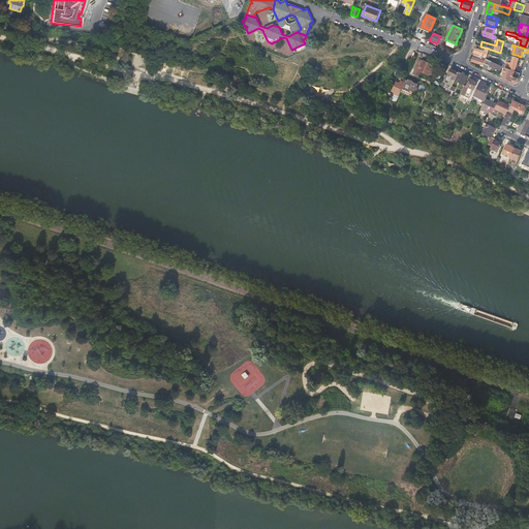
[(483,57),(486,58),(487,57),(489,49),(486,48),(485,51),(475,49),(474,53),(484,56),(483,57)]
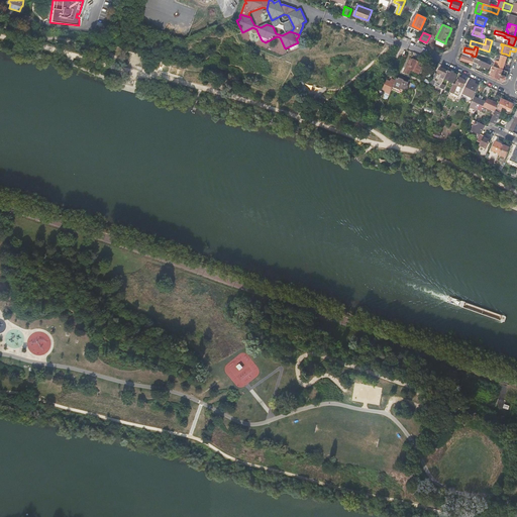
[(473,64),(474,62),(475,60),(475,58),(475,57),(472,56),(463,54),(462,56),(460,60),(473,64)]
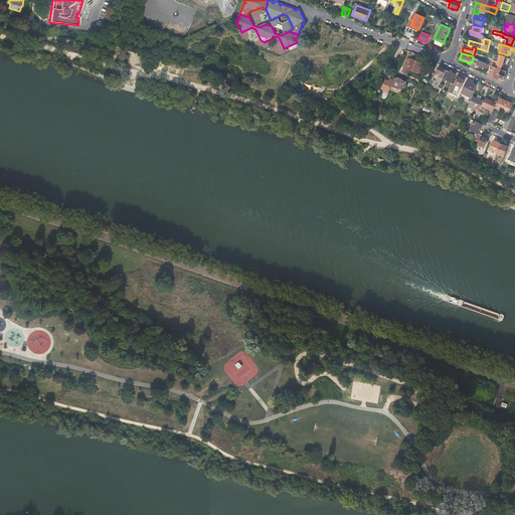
[(501,69),(506,71),(508,67),(502,65),(505,56),(499,55),(498,58),(498,60),(494,59),(493,62),(492,65),(501,69)]
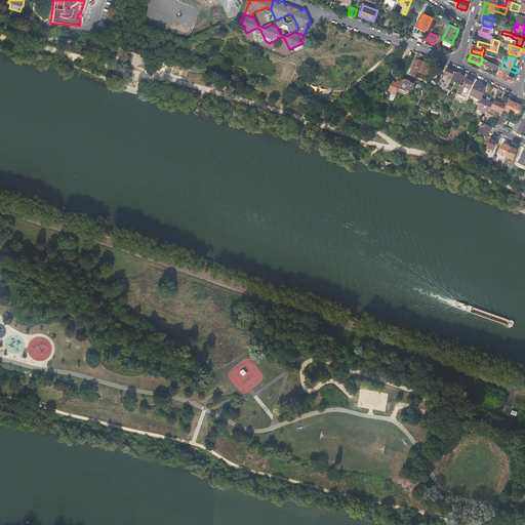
[(484,65),(496,70),(497,68),(498,66),(495,65),(484,59),(482,58),(482,61),(481,63),(484,65)]
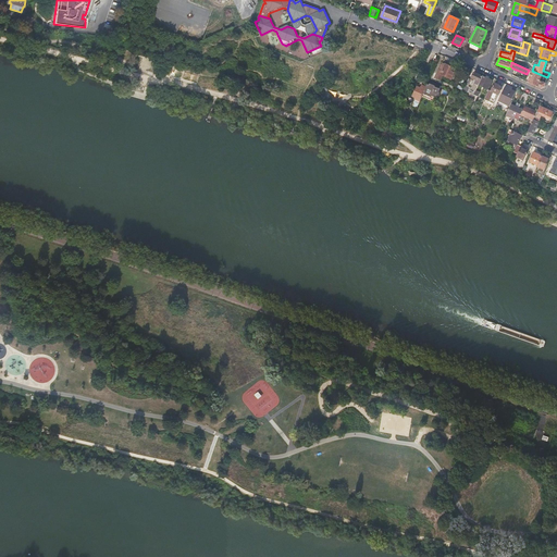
[(446,63),(442,74),(452,78),(456,67),(446,63)]
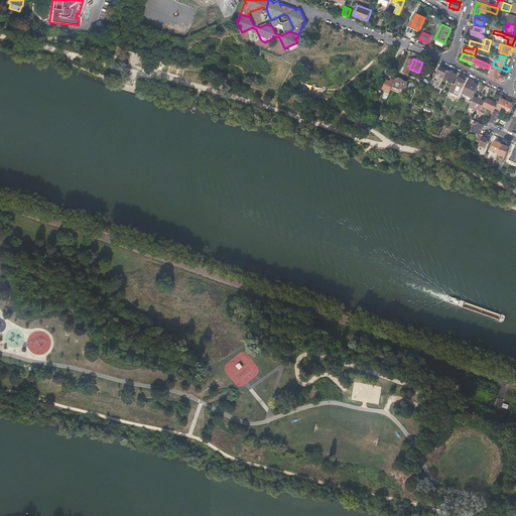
[(493,66),(490,76),(498,81),(501,82),(505,81),(507,72),(502,70),(493,66)]
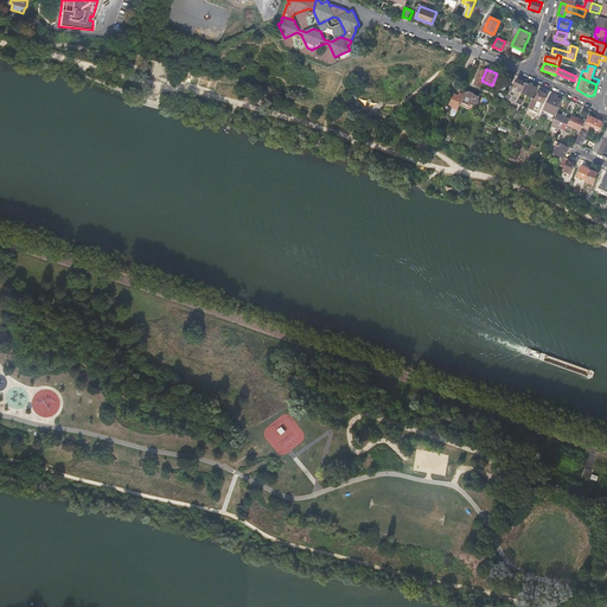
[(513,96),(518,98),(522,91),(526,83),(517,78),(513,85),(518,88),(513,96)]
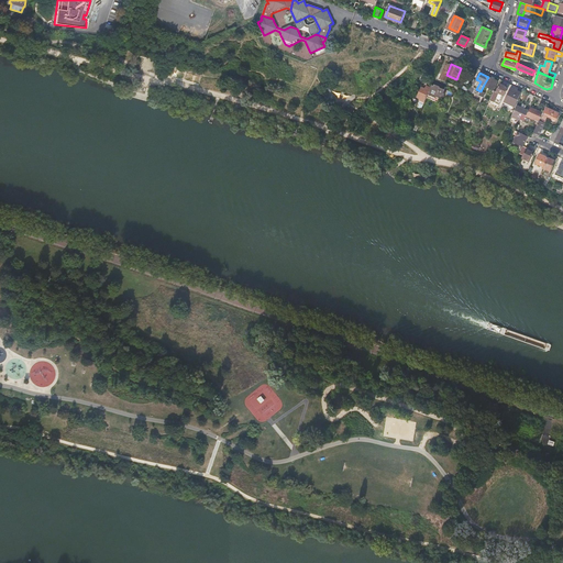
[(492,78),(488,76),(488,77),(484,85),(494,90),(498,81),(494,79),(495,78),(492,76),(492,78)]
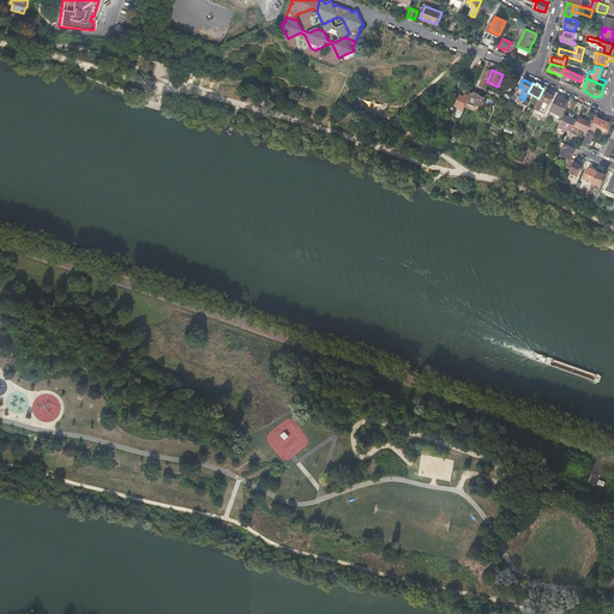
[(479,112),(486,94),(475,89),(474,92),(473,91),(465,106),(479,112)]
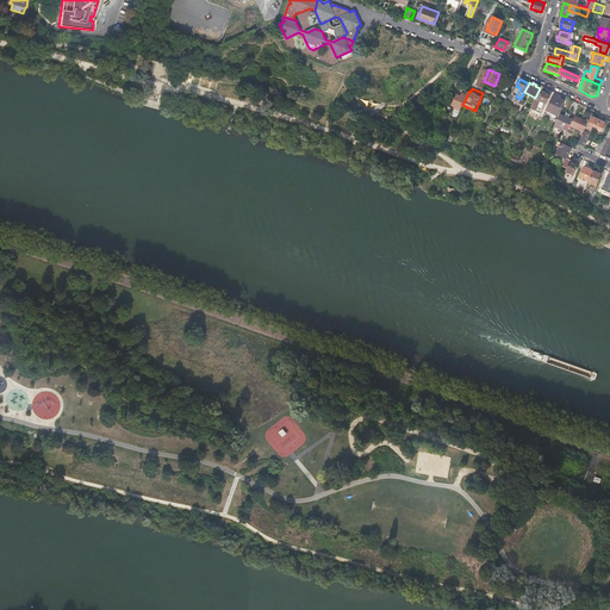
[(531,109),(529,113),(535,116),(537,112),(541,113),(549,95),(547,95),(548,93),(542,91),(540,97),(537,95),(531,109)]
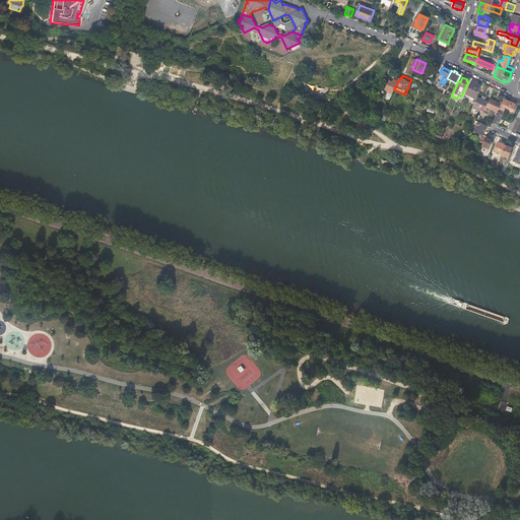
[(390,101),(398,80),(394,78),(393,81),(389,79),(385,88),(388,90),(385,99),(390,101)]
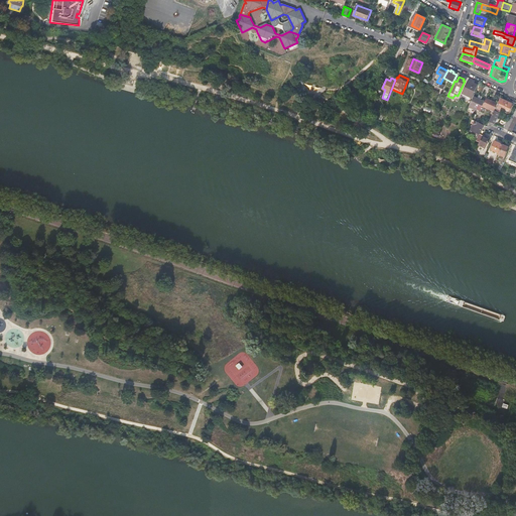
[(468,81),(462,93),(472,98),(478,85),(468,81)]
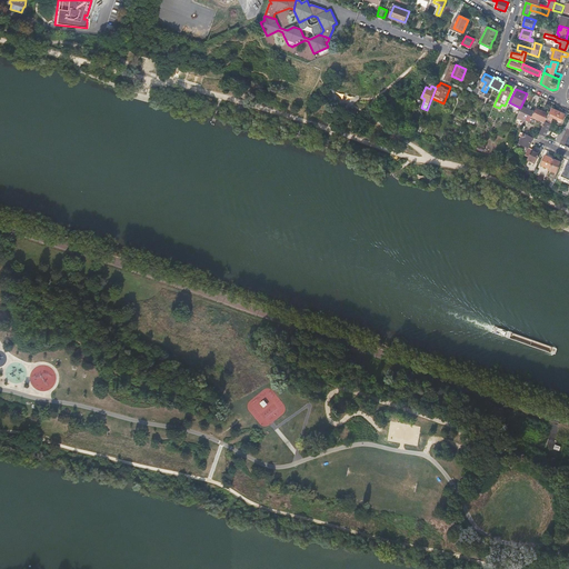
[(520,110),(528,115),(532,117),(535,112),(530,110),(526,108),(522,106),(520,110)]
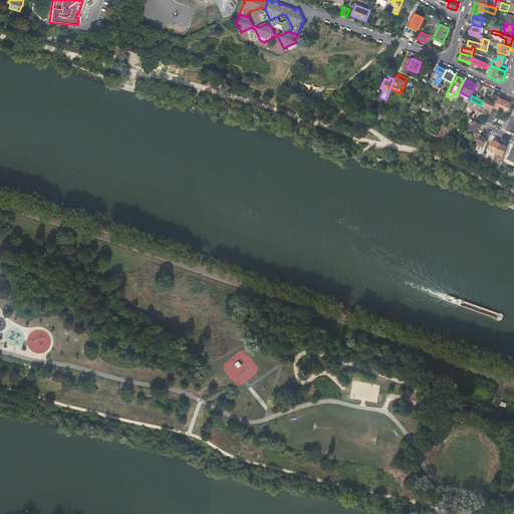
[(494,106),(493,109),(497,111),(498,108),(499,109),(500,106),(508,109),(511,103),(499,97),(496,103),(494,106)]
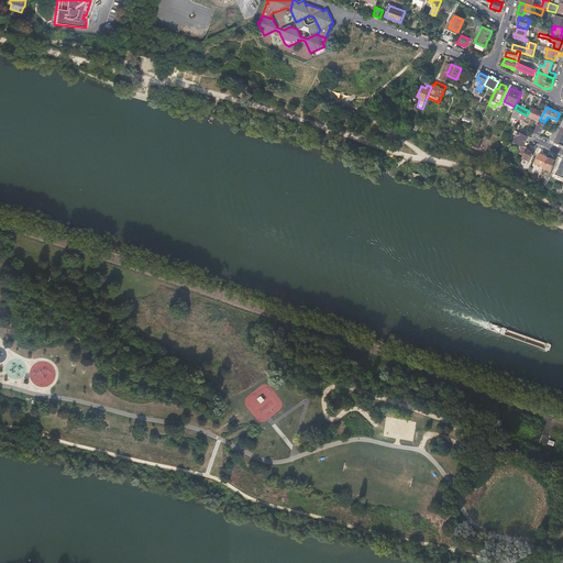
[(539,121),(540,120),(541,117),(543,113),(530,108),(529,111),(527,116),(539,121)]
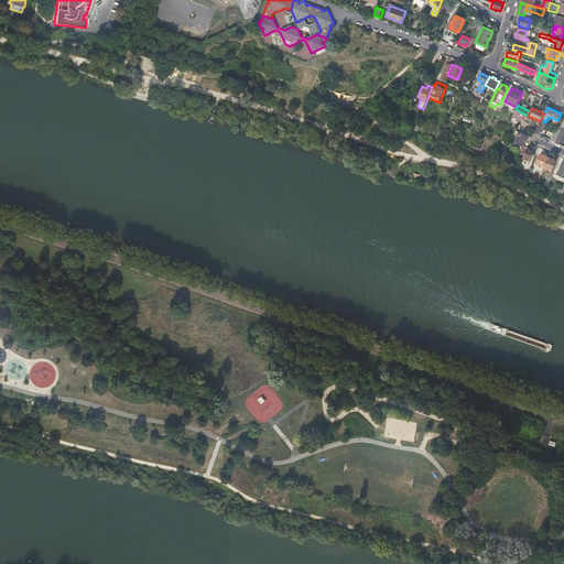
[(513,115),(512,117),(520,120),(523,114),(516,109),(513,115)]
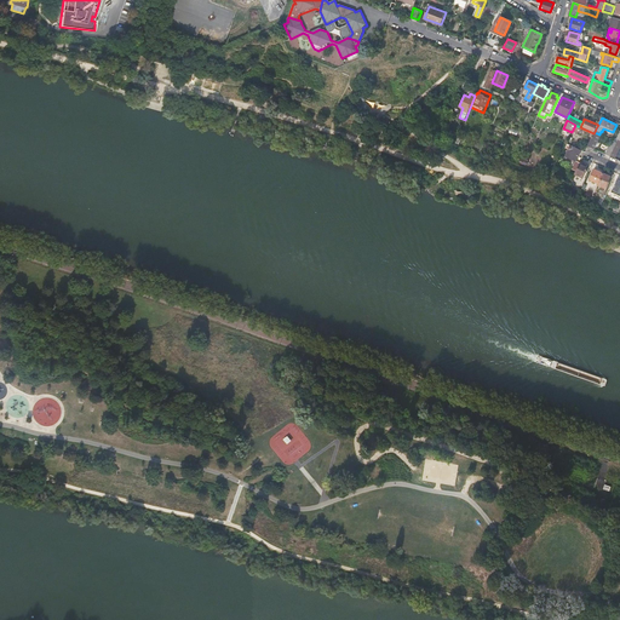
[(600,135),(595,132),(593,133),(587,145),(593,149),(595,145),(598,141),(601,135),(600,135)]
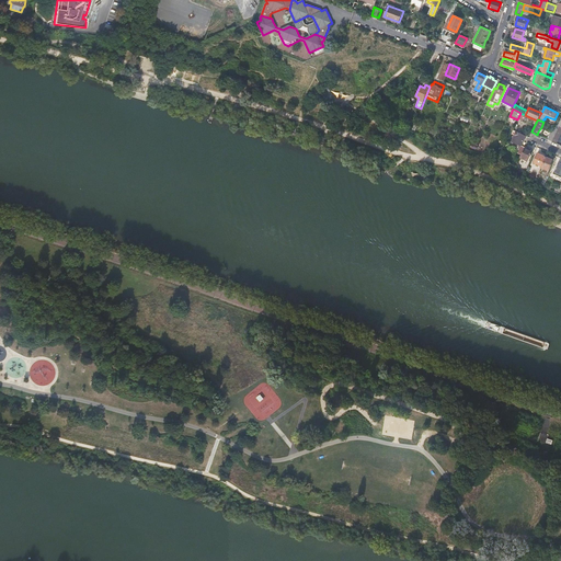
[(552,141),(559,129),(553,127),(548,139),(552,141)]
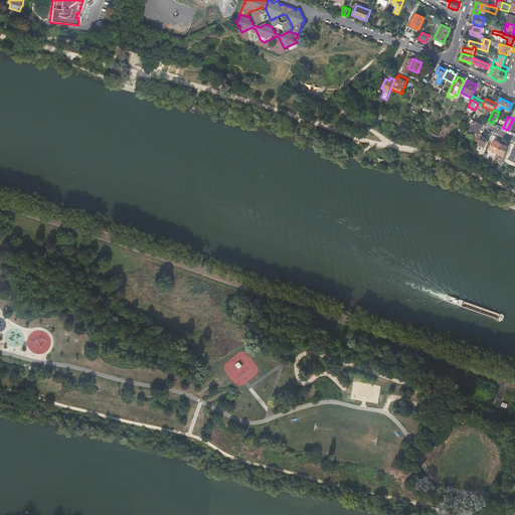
[(473,124),(470,130),(478,133),(483,124),(478,123),(474,121),(471,119),(470,122),(473,124)]
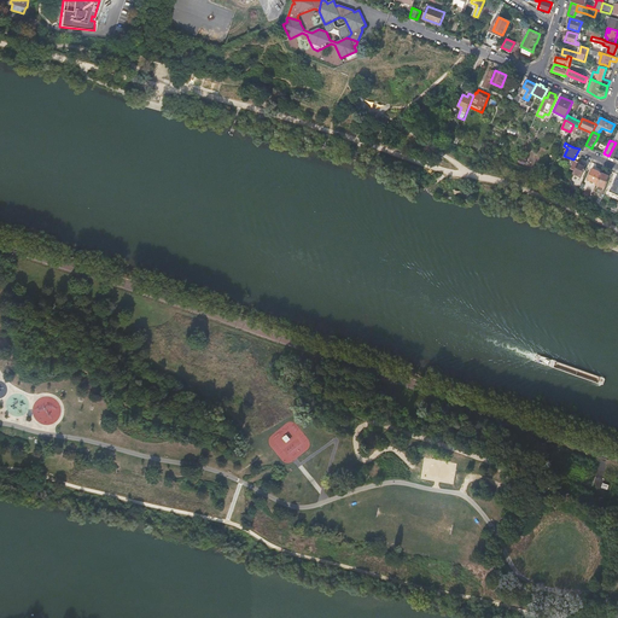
[(575,170),(573,173),(582,176),(587,165),(578,162),(575,170)]
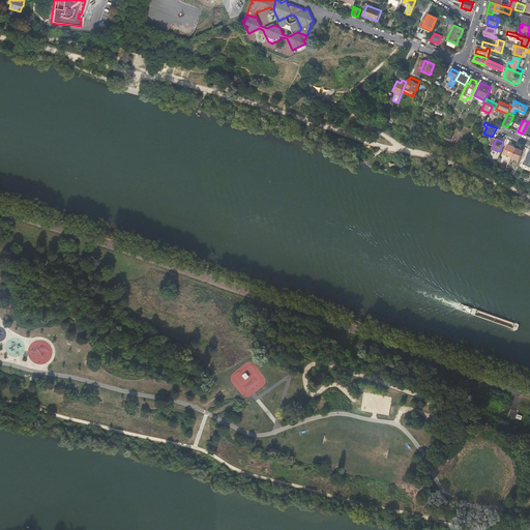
[(510,157),(511,157),(516,148),(516,147),(508,144),(504,153),(511,156),(510,157)]
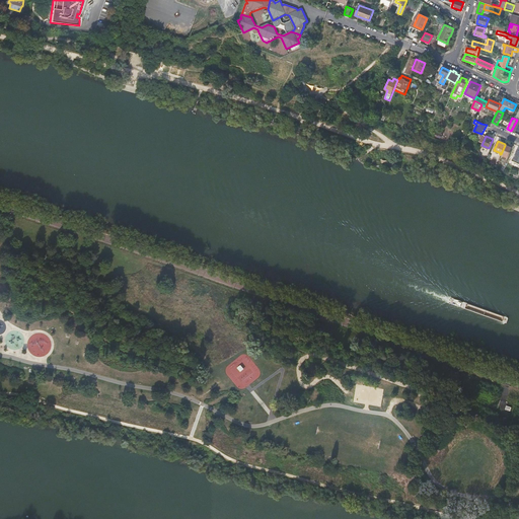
[(505,145),(501,154),(507,157),(511,147),(505,145)]
